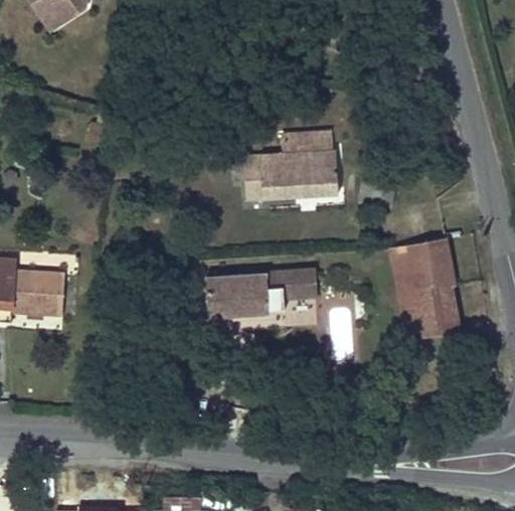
[(39,0),(36,15),(94,26),(98,7),(99,2),(106,4),(111,0),(39,0)]
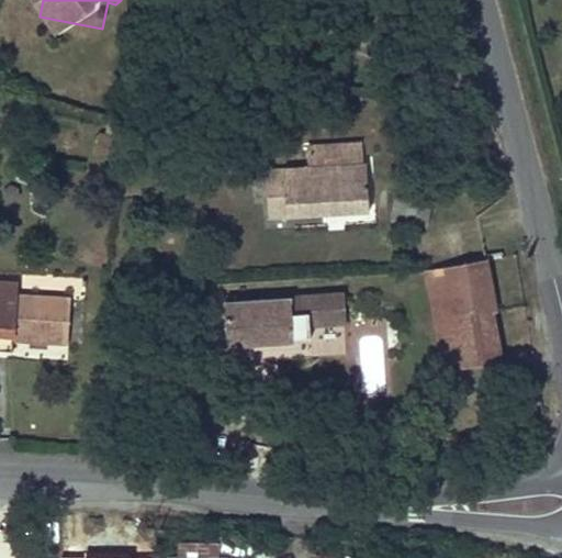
[(102,29),(40,17),(65,54),(96,35),(102,29)]
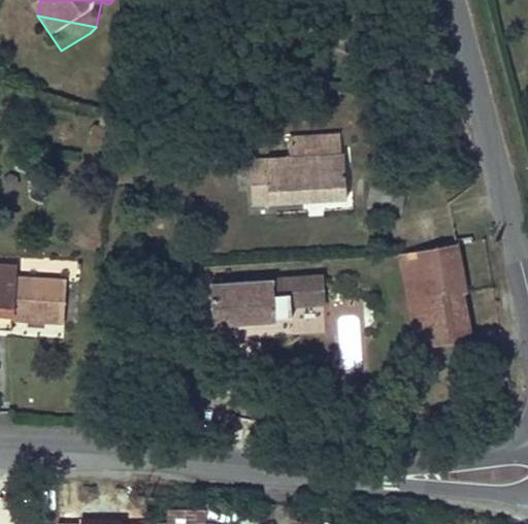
[(285,135),(288,160),(341,155),(338,130),(285,135)]
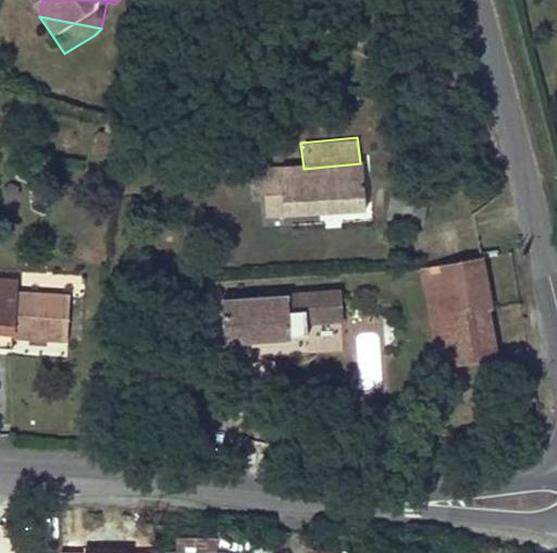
[(264,173),(267,204),(285,201),(286,218),(366,211),(360,163),(304,169),(264,173)]
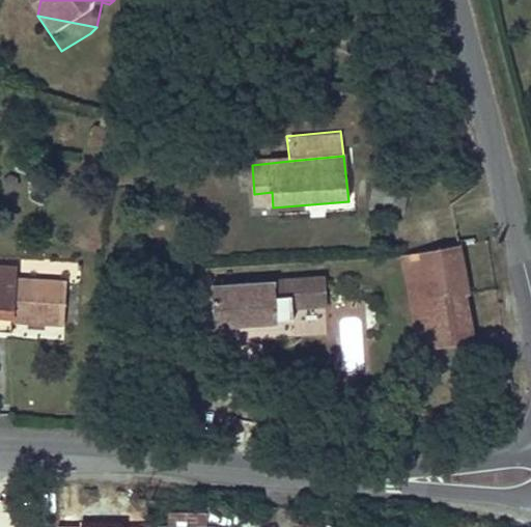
[(372,209),(400,214),(404,189),(376,184),(372,209)]
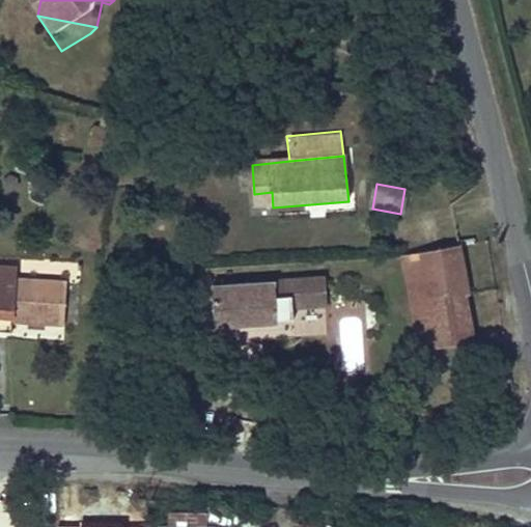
[(273,207),(272,192),(254,194),(255,209),(273,207)]
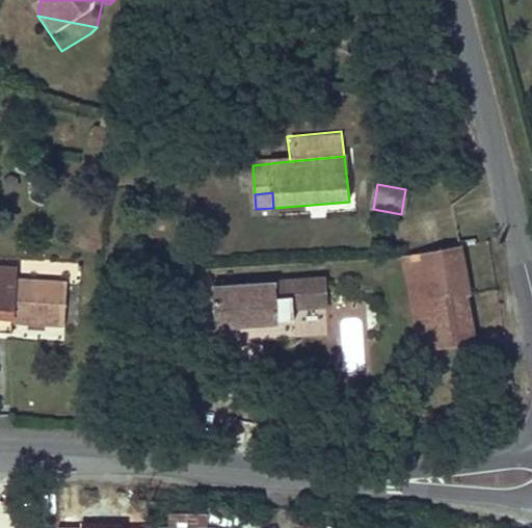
[(468,296),(458,246),(403,257),(414,307),(468,296)]
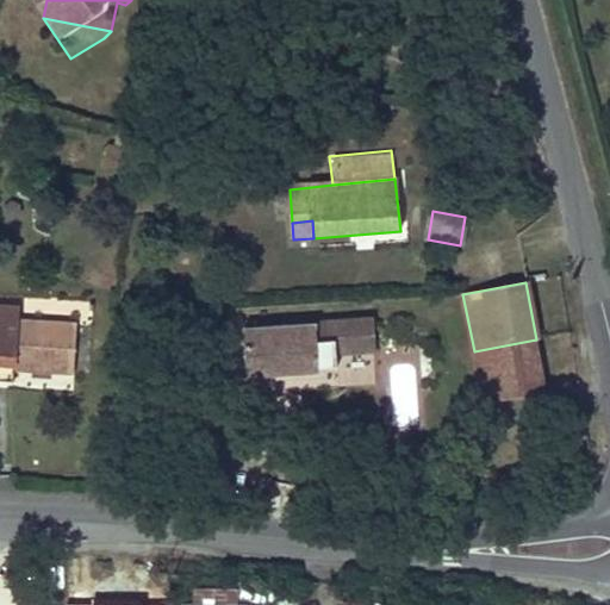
[(12,370),(73,374),(76,325),(14,320),(16,310),(0,309),(0,382),(12,384),(12,370)]
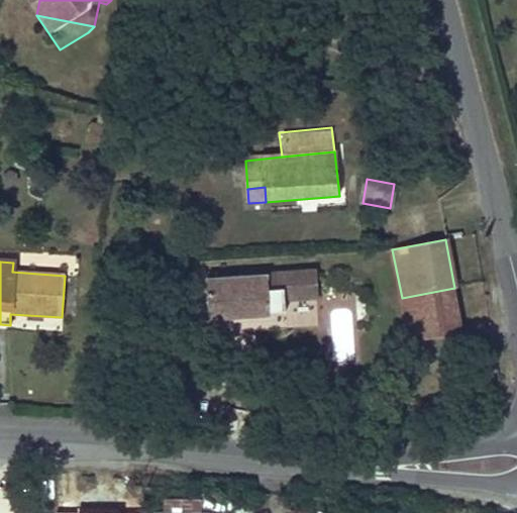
[(317,272),(207,278),(209,320),(272,316),(272,313),(288,312),(288,300),(318,298),(317,272)]
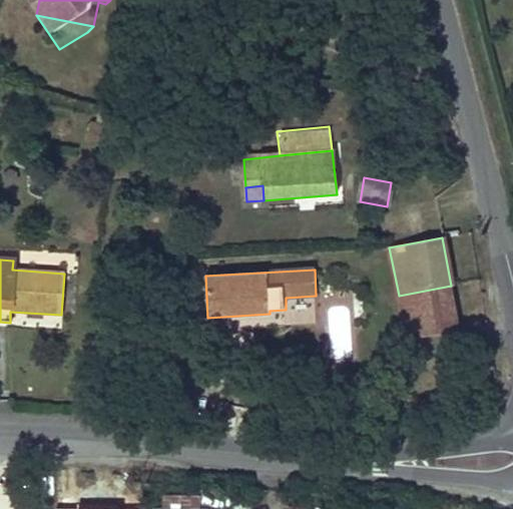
[(407,337),(459,327),(451,286),(399,296),(407,337)]
